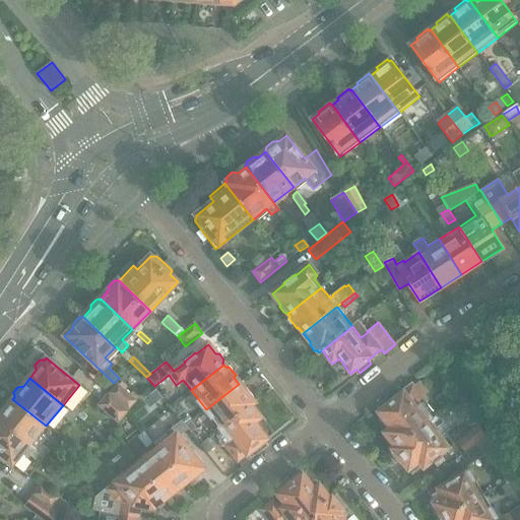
[(425,400),(430,395),(419,382),(414,386),(411,384),(401,392),(402,393),(391,402),(388,398),(377,406),(381,411),(379,412),(391,428),(385,433),(396,447),(430,421),(437,415),(425,400)]
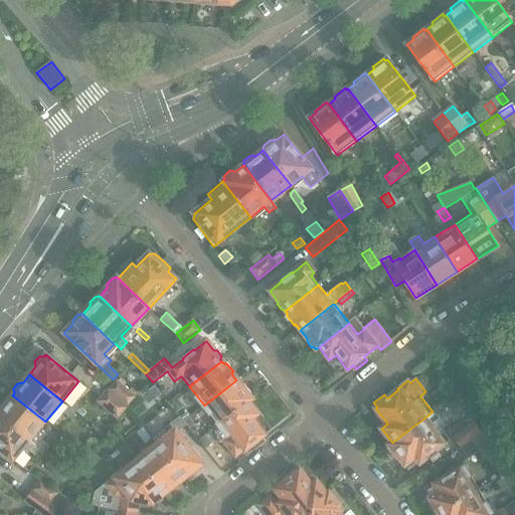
[(128,406),(136,397),(117,380),(108,389),(110,391),(126,405),(128,406)]
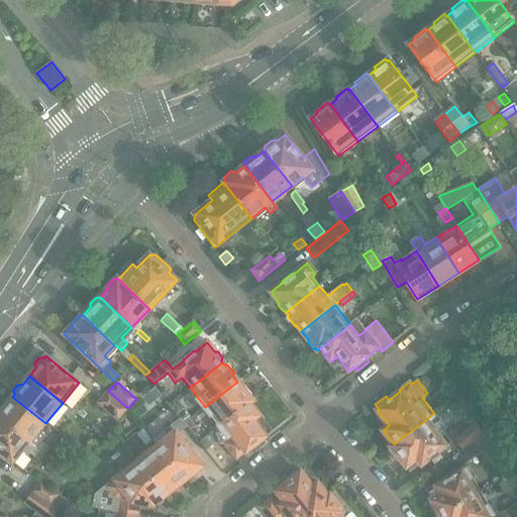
[(244,386),(242,387),(237,382),(205,407),(220,427),(250,404),(253,401),(250,397),(251,395),(244,386)]
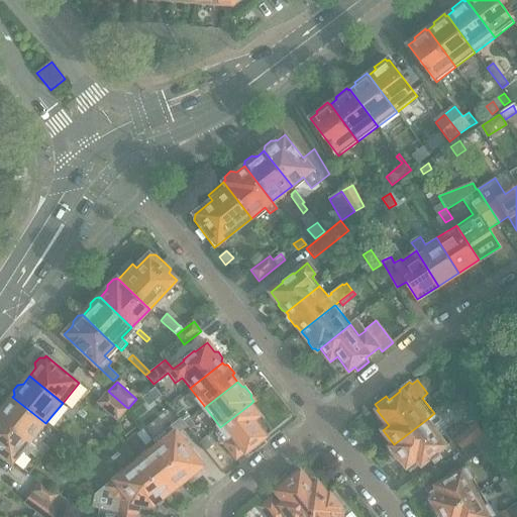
[(156,404),(164,397),(156,387),(147,393),(156,404)]
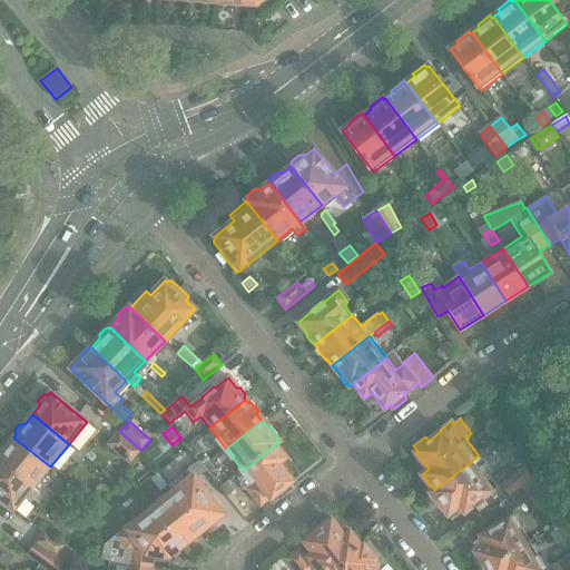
[(129,461),(139,449),(121,433),(111,444),(129,461)]
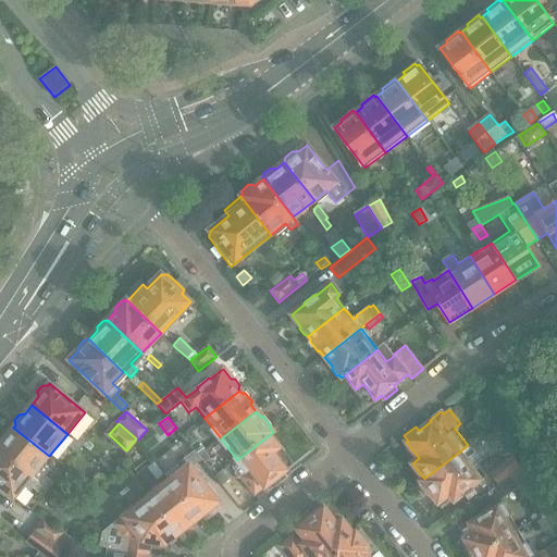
[(39,469),(49,456),(13,428),(12,429),(8,429),(2,434),(3,440),(0,443),(0,450),(48,490),(52,484),(44,477),(46,474),(39,469)]
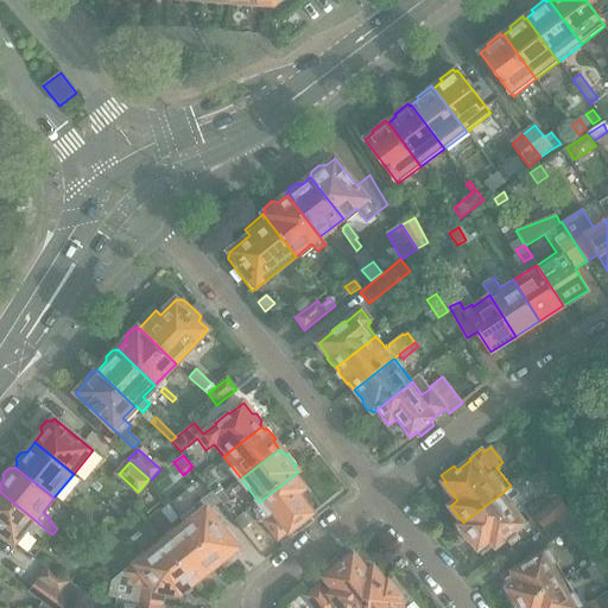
[(102,487),(95,481),(84,472),(78,479),(90,487),(97,493),(102,487)]
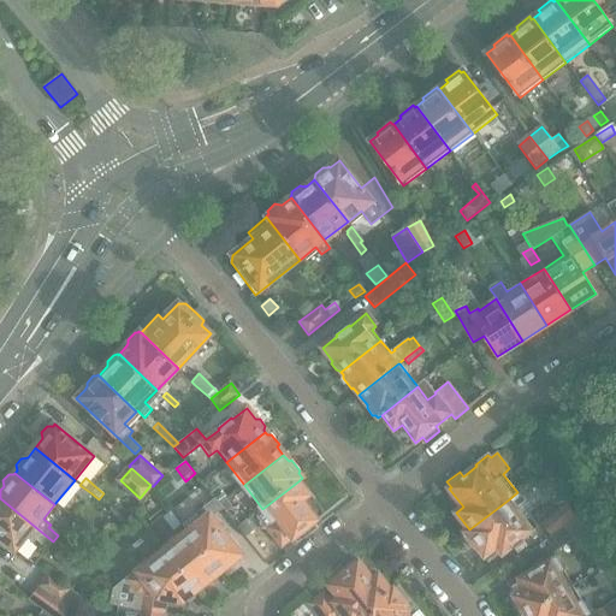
[(309,496),(298,481),(262,509),(259,513),(258,519),(261,522),(259,525),(265,531),(267,531),(282,549),(297,537),(301,542),(321,526),(302,502),(309,496)]
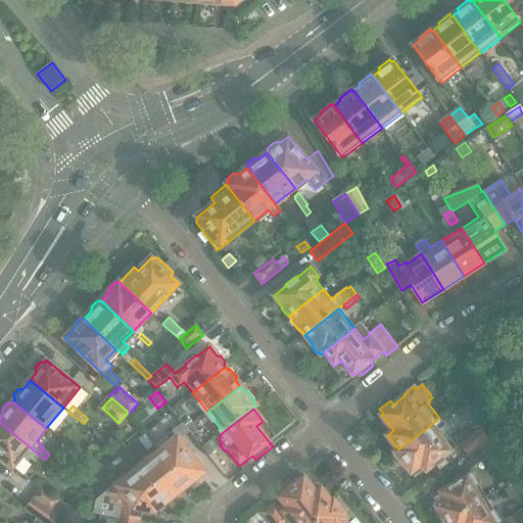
[(73,425),(78,419),(67,412),(62,418),(73,425)]
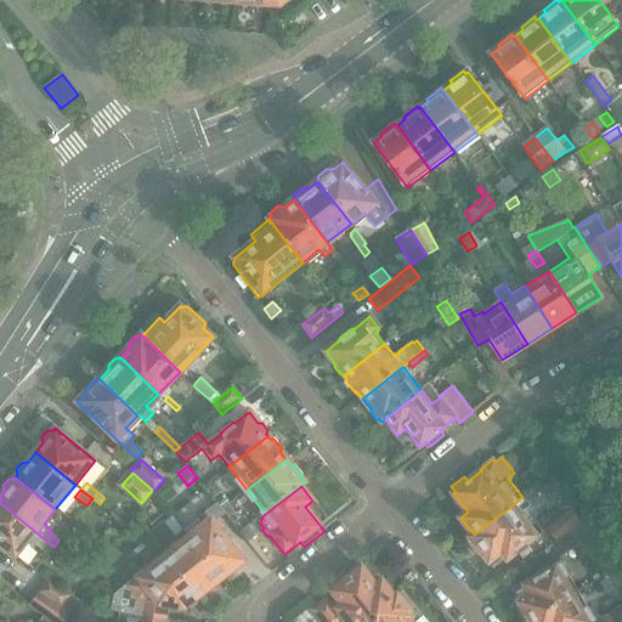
[(46,555),(54,547),(0,503),(0,546),(15,558),(26,544),(33,550),(37,547),(46,555)]
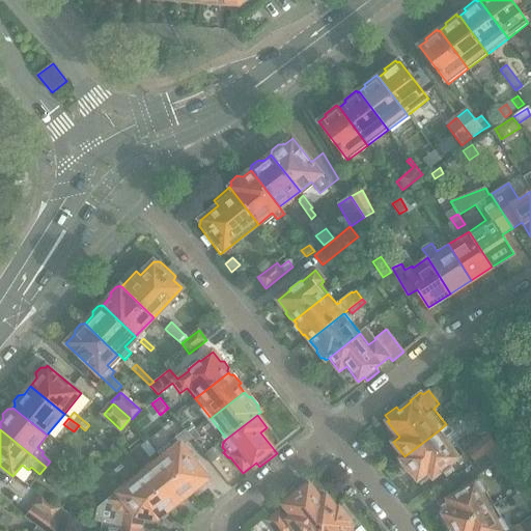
[(195,443),(189,436),(184,429),(173,438),(179,445),(175,448),(172,446),(159,456),(156,459),(184,496),(188,493),(193,494),(199,488),(199,483),(206,478),(197,465),(205,457),(206,457),(204,455),(205,454),(196,443),(195,443)]
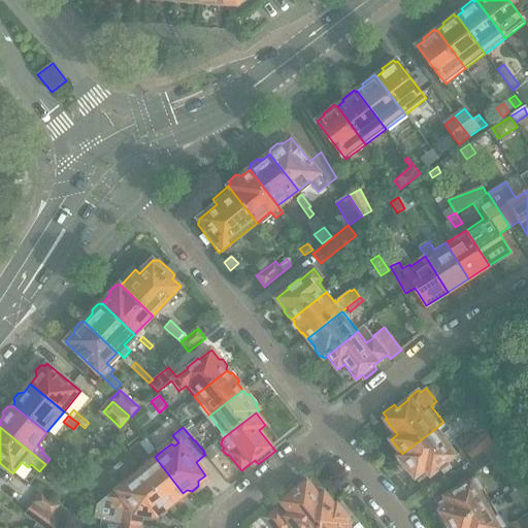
[(202,434),(196,427),(191,431),(196,438),(202,434)]
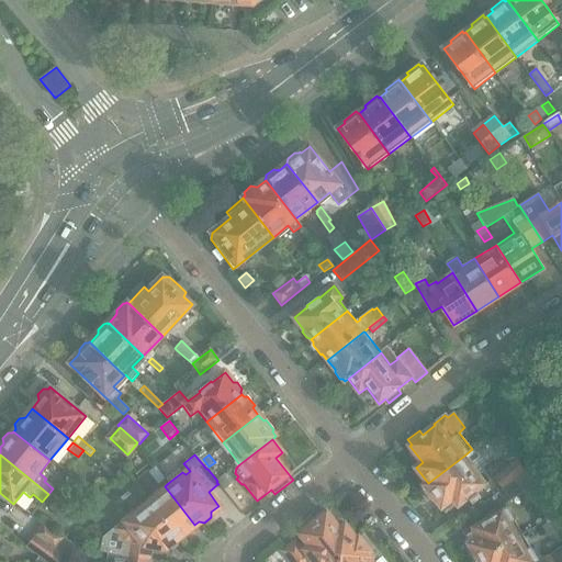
[(475,498),(489,489),(464,456),(428,483),(424,486),(426,489),(423,491),(431,502),(435,499),(441,508),(449,503),(453,508),(472,494),(475,498)]
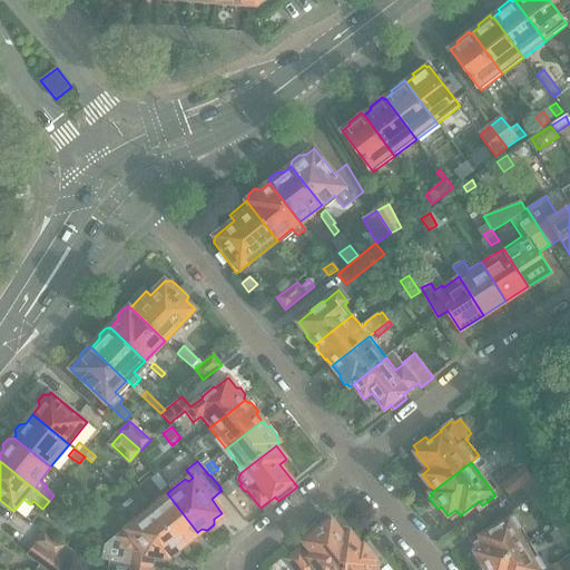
[(500,484),(509,497),(534,477),(526,465),(500,484)]
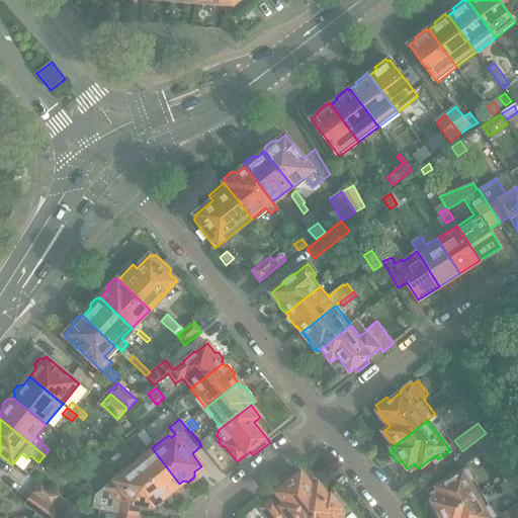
[(144,431),(141,433),(149,445),(152,442),(144,431)]
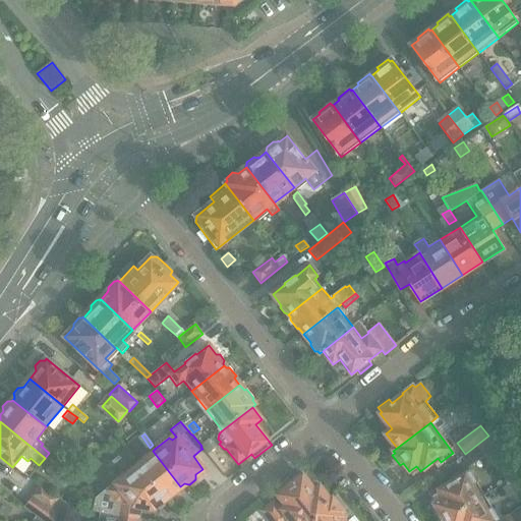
[(150,448),(141,436),(137,439),(147,450),(150,448)]
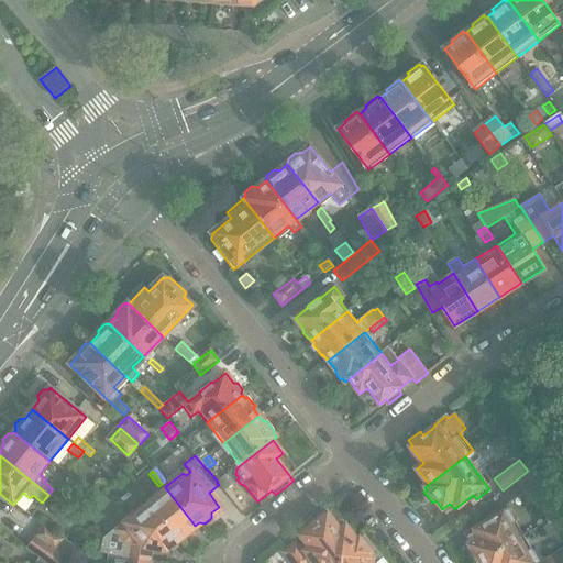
[(528,471),(503,490),(511,501),(522,494),(528,500),(540,492),(528,471)]
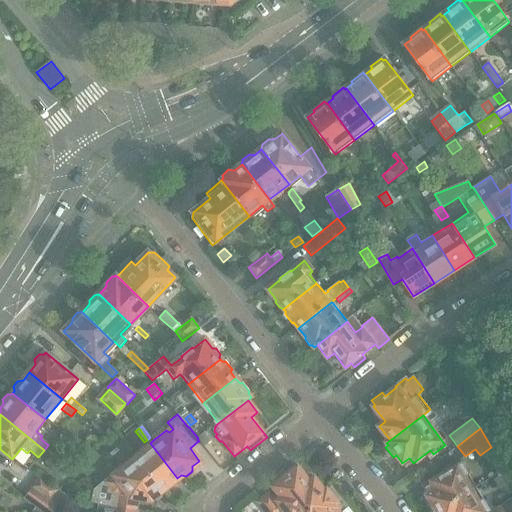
[(203,447),(211,441),(205,433),(198,438),(197,439),(199,441),(198,441),(203,447)]
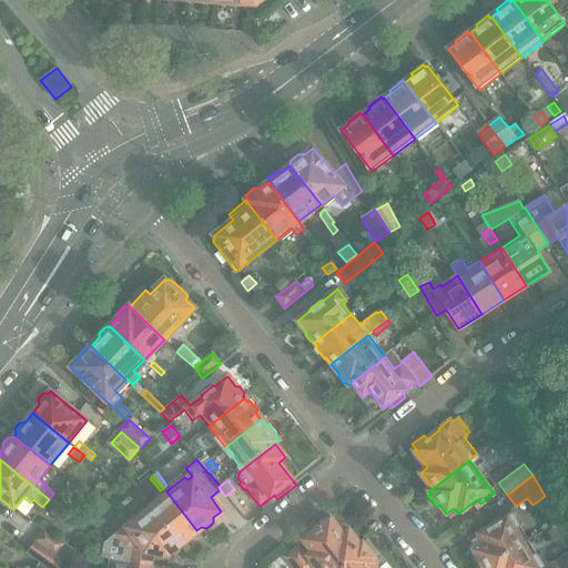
[(193,534),(196,530),(166,492),(149,505),(180,544),(181,543),(185,544),(192,538),(193,534)]
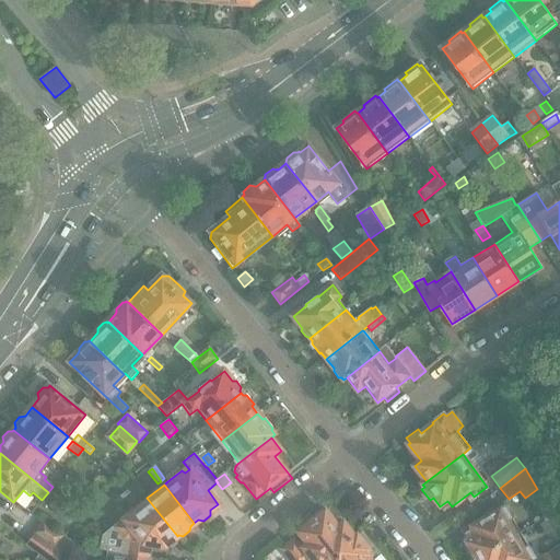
[(177,536),(147,498),(136,508),(137,510),(100,539),(98,549),(117,552),(150,558),(152,546),(163,548),(164,546),(170,547),(176,543),(176,537),(177,536)]
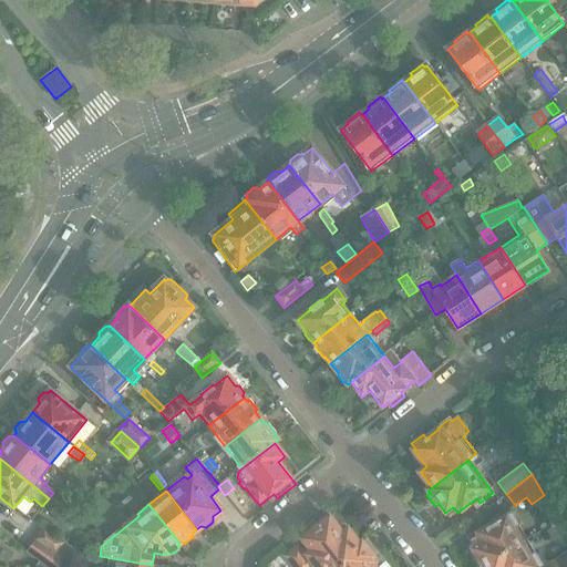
[(478,566),(526,537),(512,512),(477,532),(481,537),(471,544),(474,549),(470,552),(478,566)]
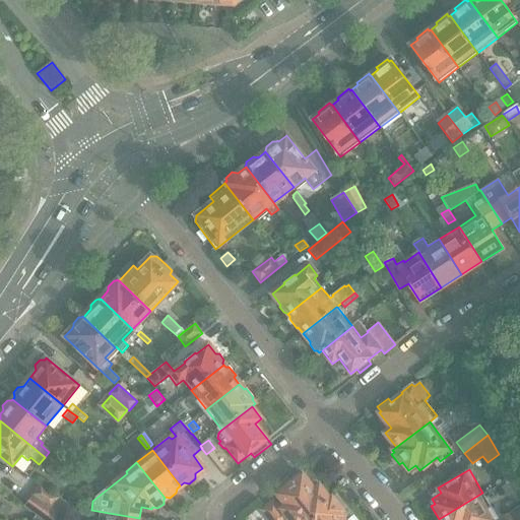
[(319,486),(317,488),(305,472),(295,481),(294,480),(276,494),(286,506),(280,511),(273,502),(262,511),(268,519),(285,519),(286,519),(287,518),(288,519),(305,519),(332,499),(330,497),(321,486),(319,488),(319,486)]
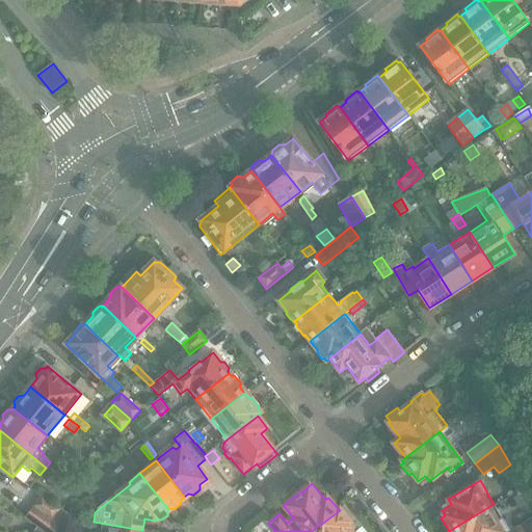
[(63,527),(71,517),(41,496),(33,507),(63,527)]
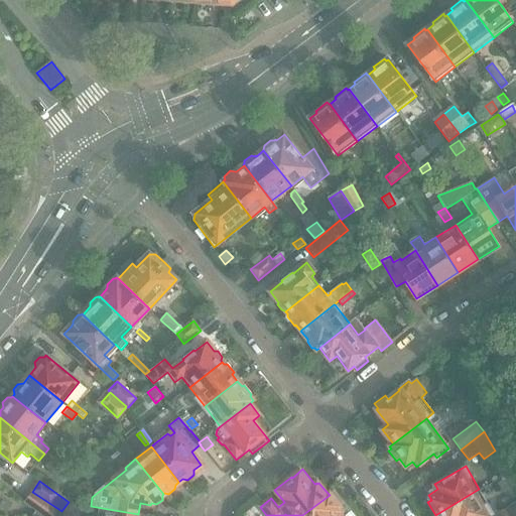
[(486,515),(499,509),(486,487),(480,491),(479,489),(435,515),(486,515)]
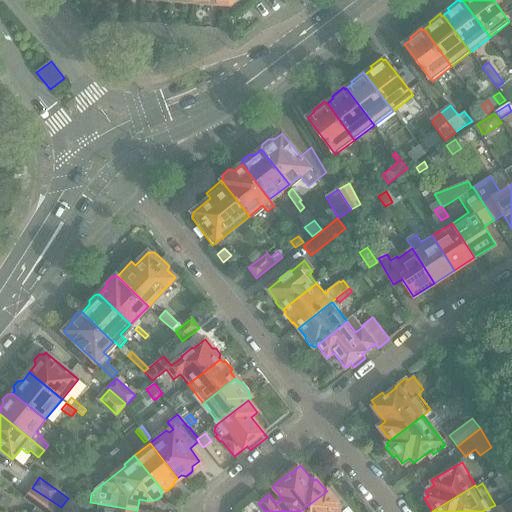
[(59,511),(61,507),(32,488),(25,499),(36,507),(32,511),(59,511)]
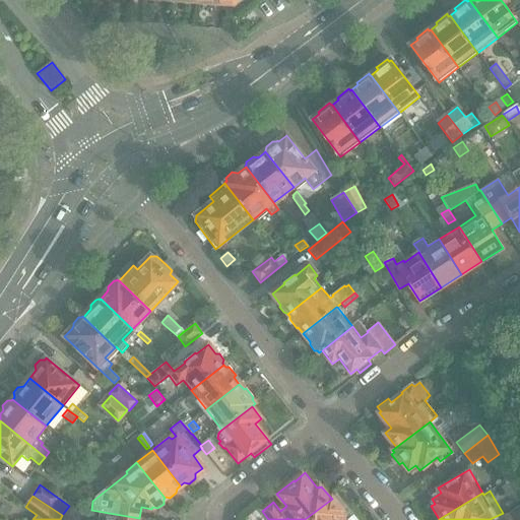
[(342,512),(345,509),(336,496),(332,499),(305,519),(341,519),(340,518),(342,516),(341,515),(343,513),(342,512)]
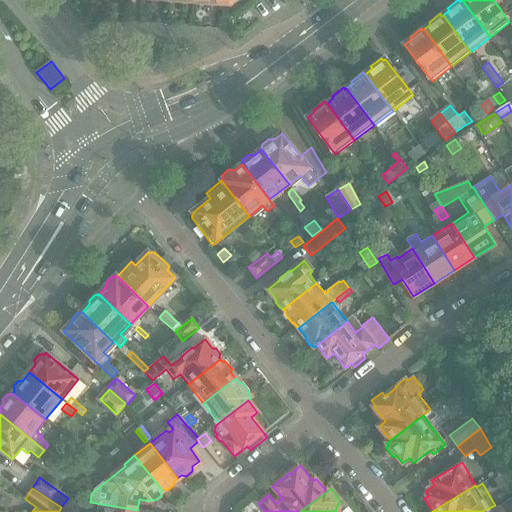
[(499,511),(506,511),(511,509),(511,499),(497,508),(499,511)]
